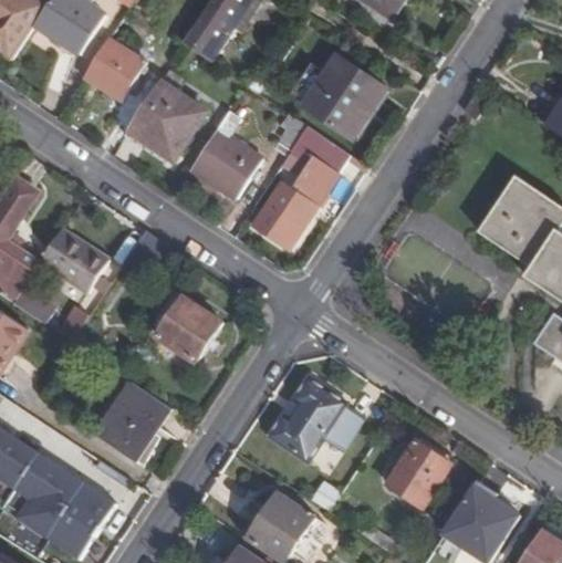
[(45,1),(43,0),(0,0),(0,52),(8,58),(32,22),(45,1)]
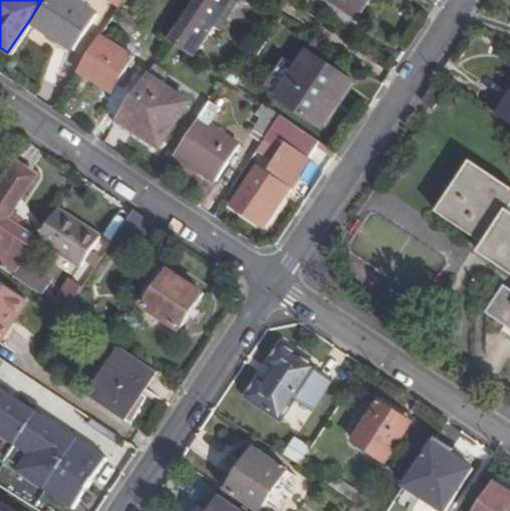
[(42,0),(41,1),(29,20),(70,47),(94,11),(89,8),(94,0),(42,0)]
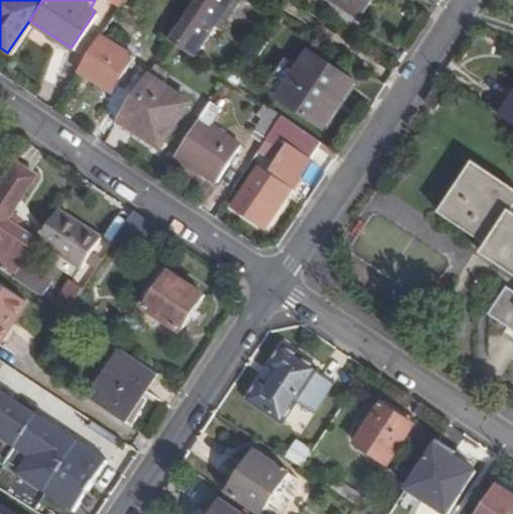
[(191,0),(167,38),(191,55),(212,22),(208,19),(220,0),(191,0)]
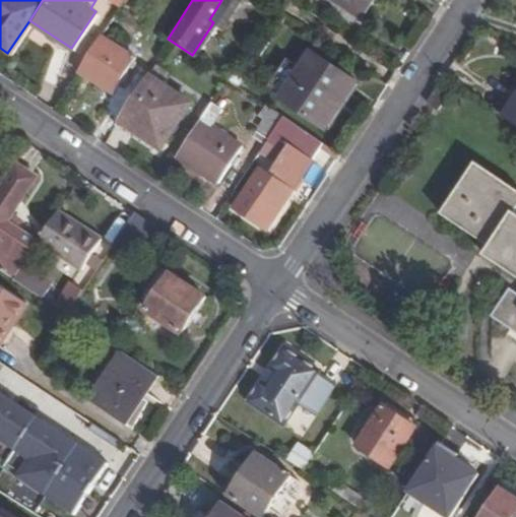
[(221,0),(209,19),(213,22),(220,26),(238,1),(236,0),(221,0)]
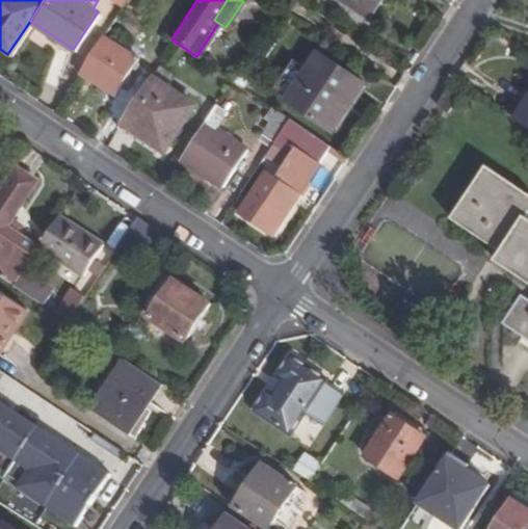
[(340,0),(367,18),(378,0),(340,0)]
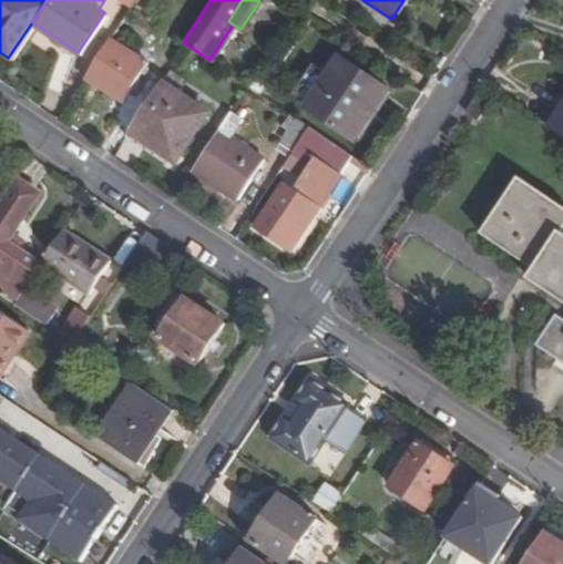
[(142,60),(105,37),(80,74),(96,84),(102,75),(123,89),(124,88),(130,85),(133,80),(133,74),(142,60)]
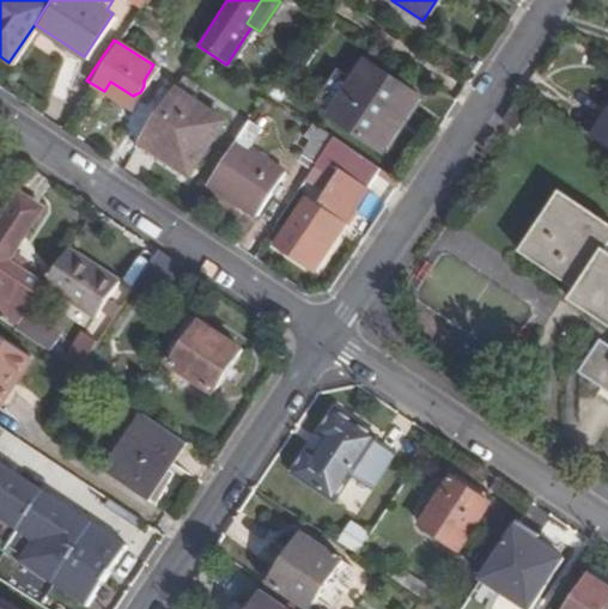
[(413,92),(363,59),(327,113),(377,146),(413,92)]
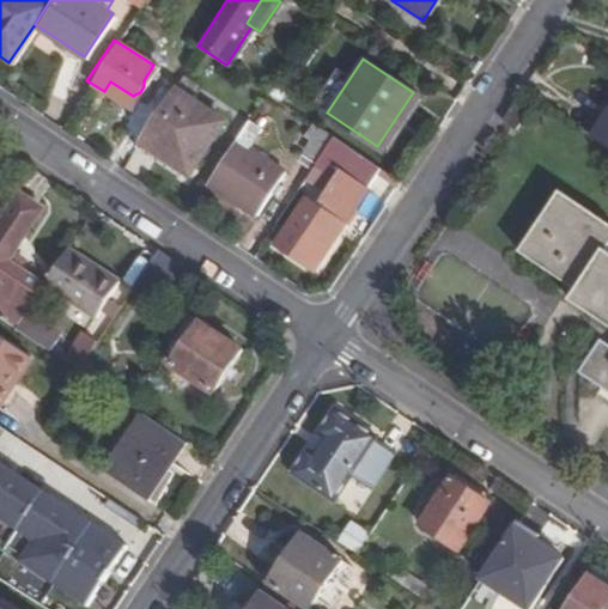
[(196,85),(178,74),(170,87),(187,98),(196,85)]
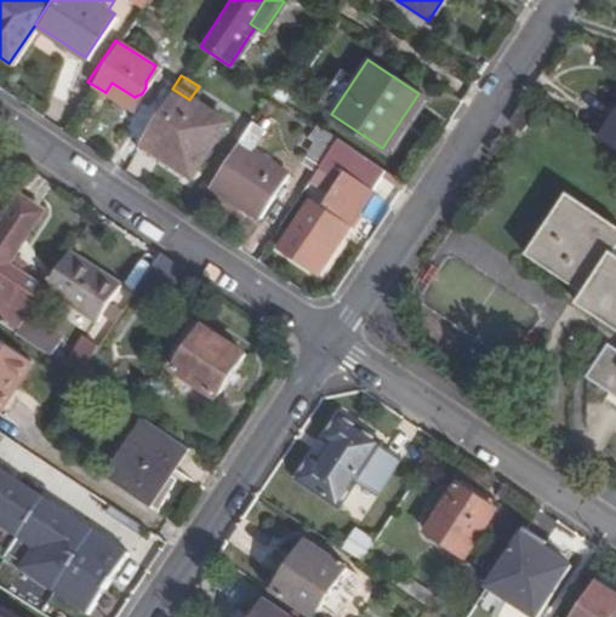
[(135,97),(112,83),(106,92),(129,108),(135,97)]
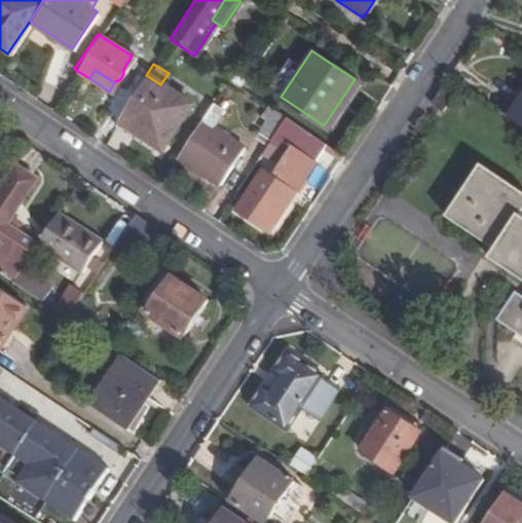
[(160,84),(146,75),(118,117),(160,146),(189,103),(160,84)]
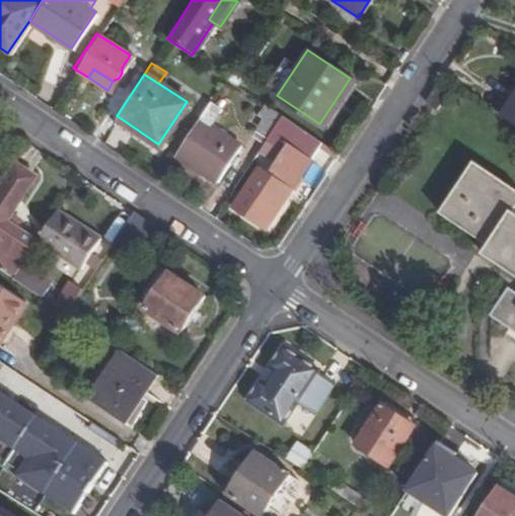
[(354,81),(350,78),(319,124),(323,127),(354,81)]
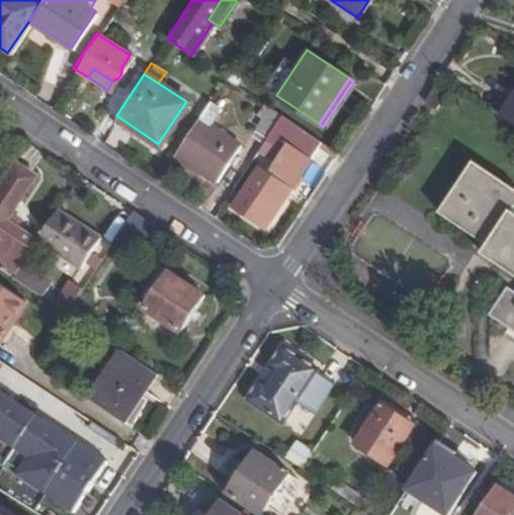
[(513,87),(498,112),(513,123),(513,87)]
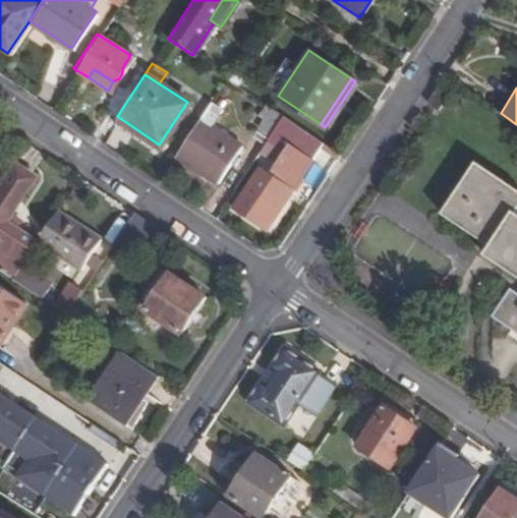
[(216,181),(240,145),(209,124),(220,107),(209,100),(173,153),(216,181)]
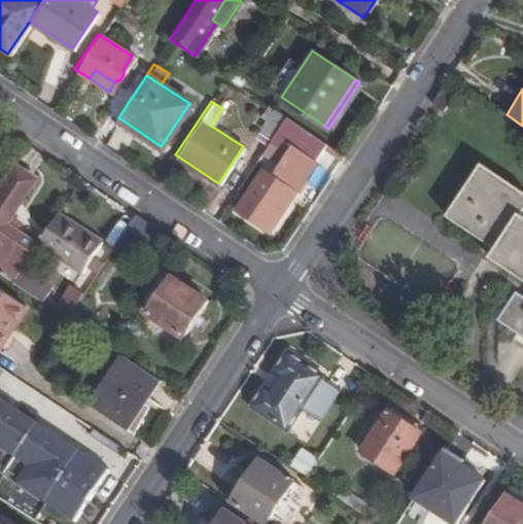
[(284,115),(266,103),(257,114),(265,119),(253,136),(265,144),(269,139),(284,115)]
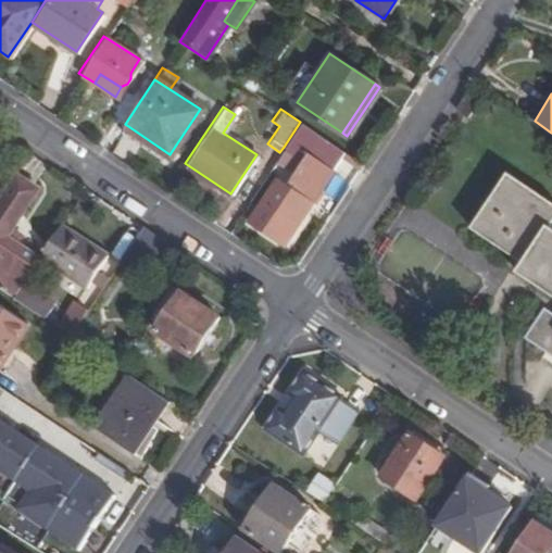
[(342,150),(300,122),(284,147),(301,158),(284,184),(275,178),(248,220),(281,242),(342,150)]
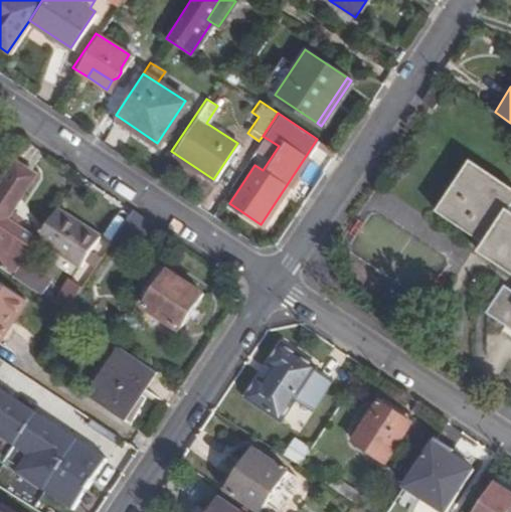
[(32,172),(11,158),(0,174),(0,248),(0,267),(10,274),(19,260),(34,236),(3,216),(32,172)]
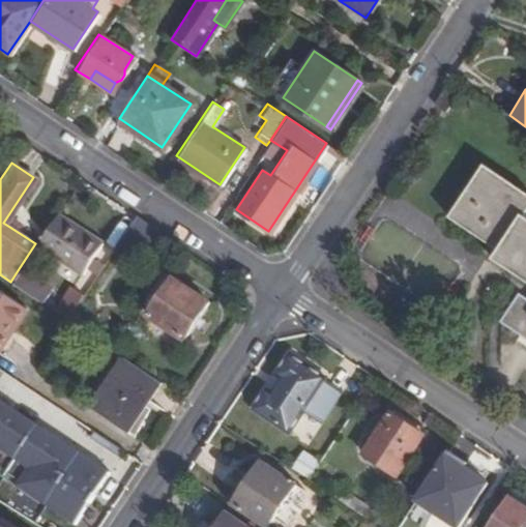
[(491,258),(525,281),(525,297),(517,292),(498,320),(517,332),(519,328),(525,332),(525,216),(523,215),(525,209),(525,193),(481,163),(446,215),(497,249),(491,258)]
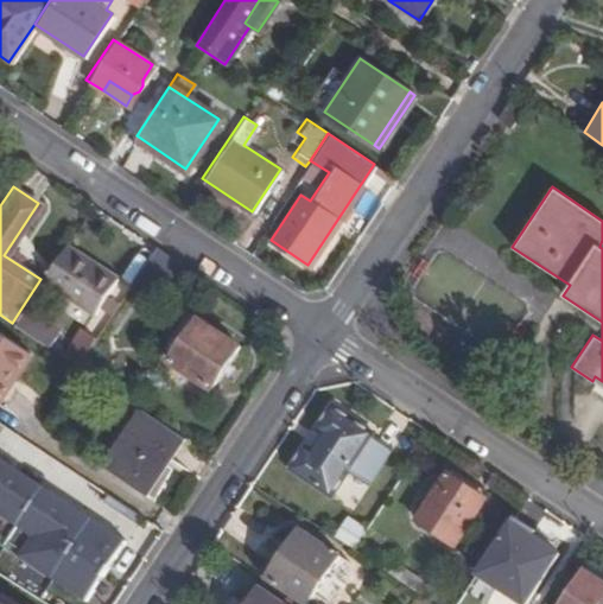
[(114,273),(65,242),(40,279),(90,311),(95,304),(103,291),(114,273)]
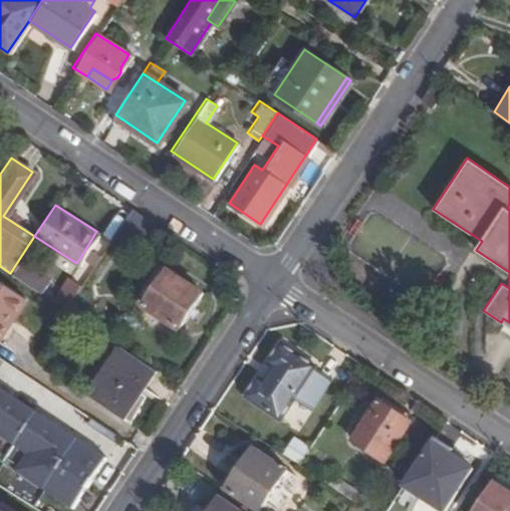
[(152,222),(131,208),(104,245),(125,259),(152,222)]
